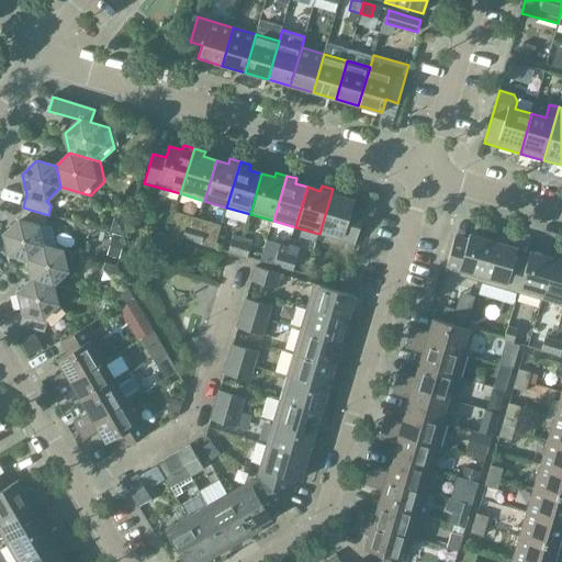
[(344,192),(333,189),(319,234),(355,245),(363,215),(351,212),(355,201),(341,197),(344,192)]
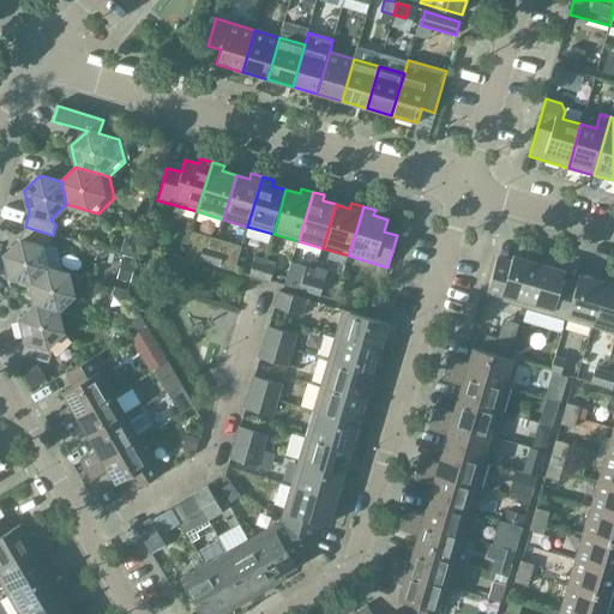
[(10,278),(30,284),(48,268),(42,247),(49,246),(53,235),(25,227),(20,240),(5,256),(10,278)]
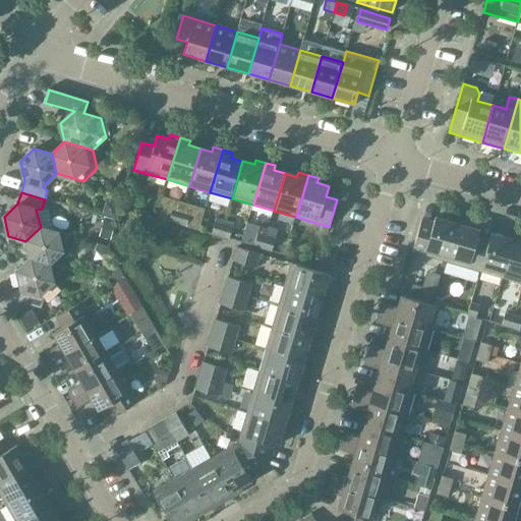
[(169,221),(178,224),(181,212),(172,210),(169,221)]
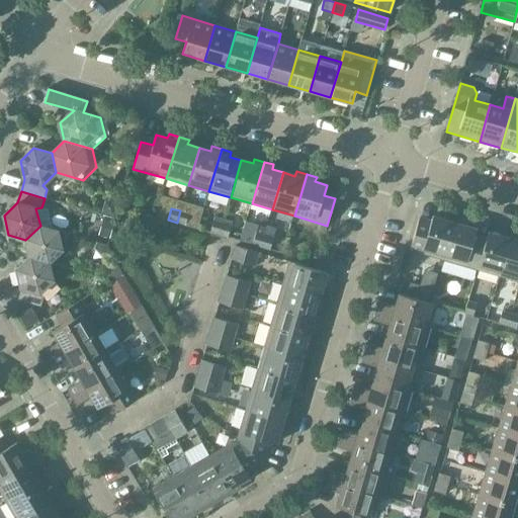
[(180,210),(177,223),(185,225),(189,213),(180,210)]
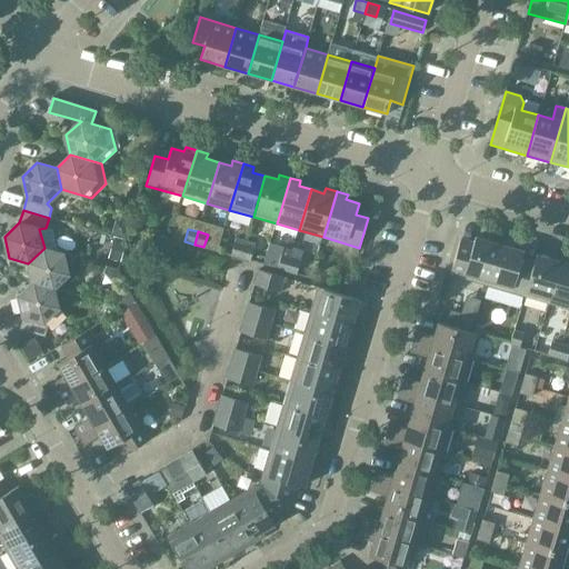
[(488,286),(501,239),(489,236),(488,241),(476,238),(472,249),(459,245),(450,275),(488,286)]
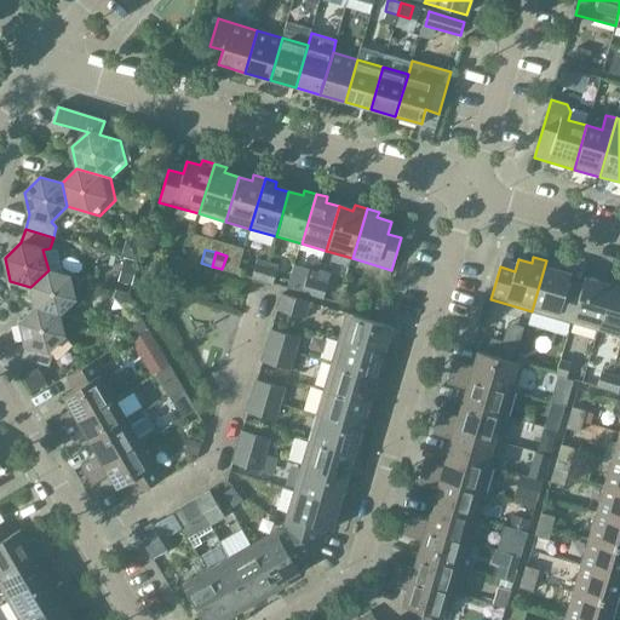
[(581,291),(568,286),(572,275),(557,270),(560,265),(546,260),(532,311),(572,323),(581,291)]
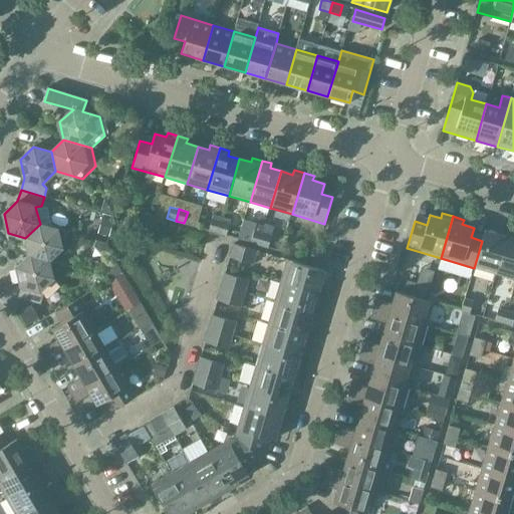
[(209,229),(217,232),(220,221),(212,219),(209,229)]
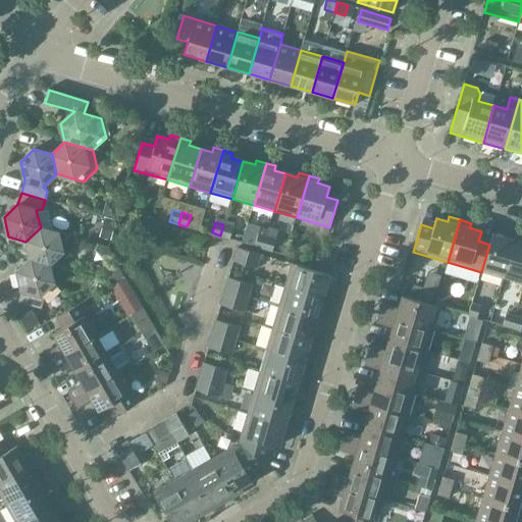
[(220,236),(229,238),(232,227),(223,224),(220,236)]
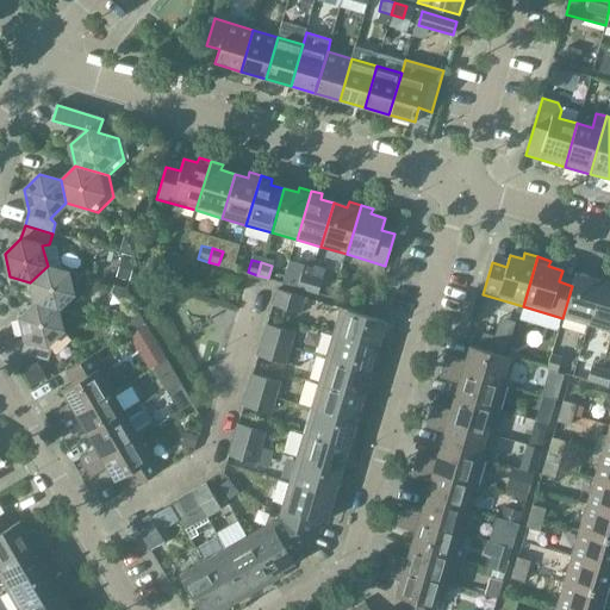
[(30,282),(33,303),(57,309),(73,294),(68,273),(48,266),(30,282)]
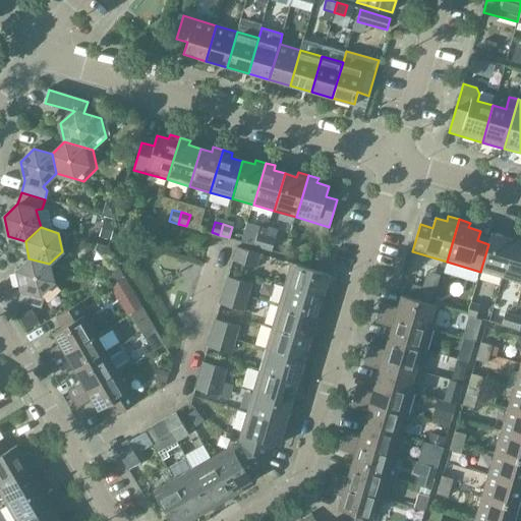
[(480,272),(502,278),(515,235),(505,233),(504,237),(491,234),(488,244),(480,272)]
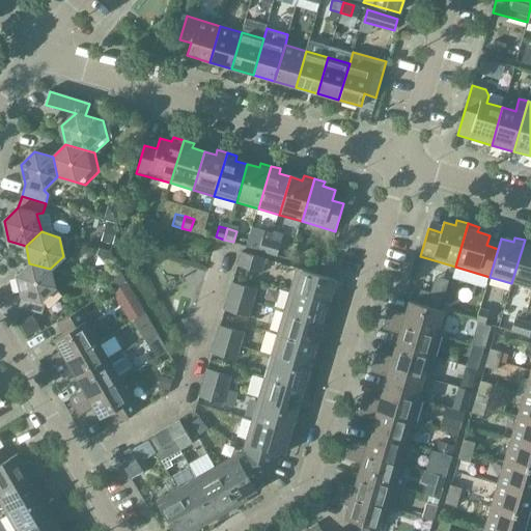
[(258,251),(268,253),(271,242),(262,239),(258,251)]
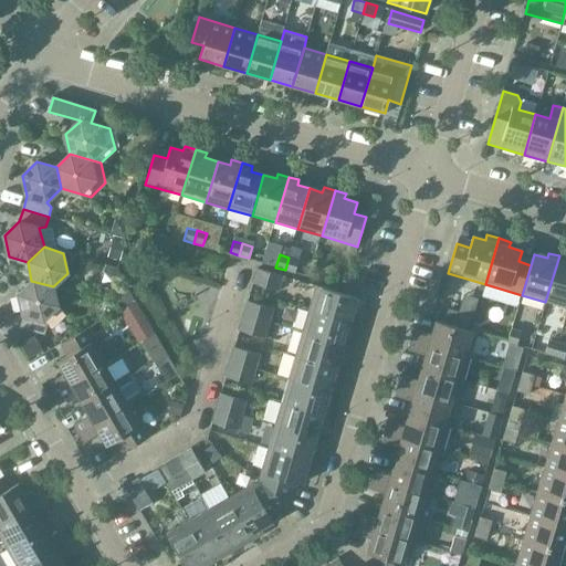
[(565,258),(559,255),(545,302),(565,307),(565,258)]
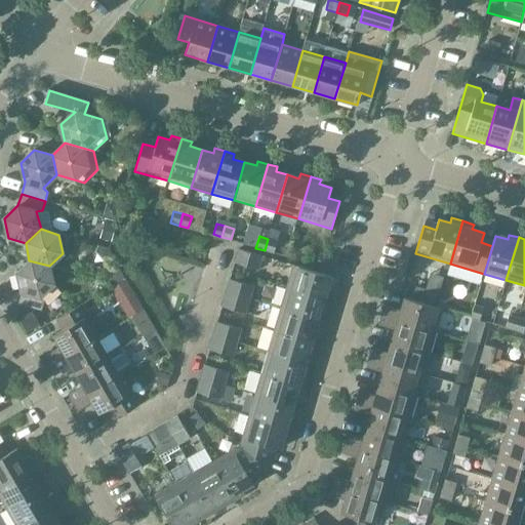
[(265,250),(274,253),(277,241),(268,239),(265,250)]
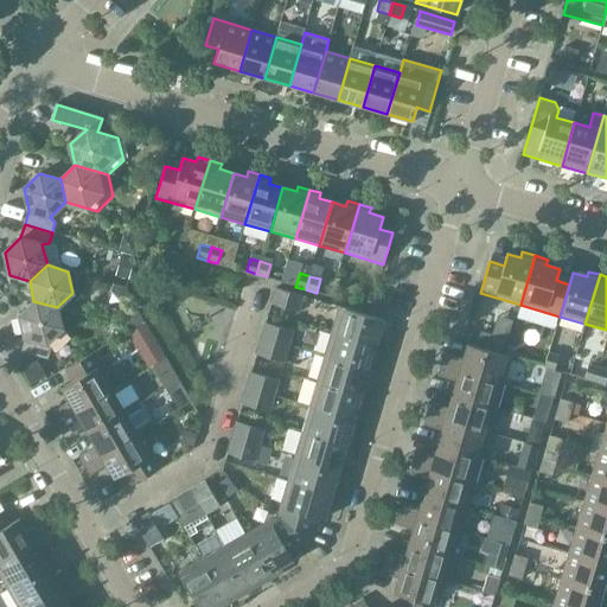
[(276,288),(272,304),(299,312),(304,296),(276,288)]
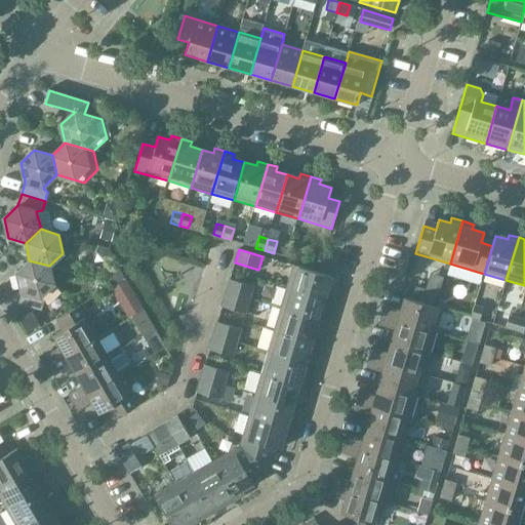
[(316,266),(325,269),(328,256),(320,254),(316,266)]
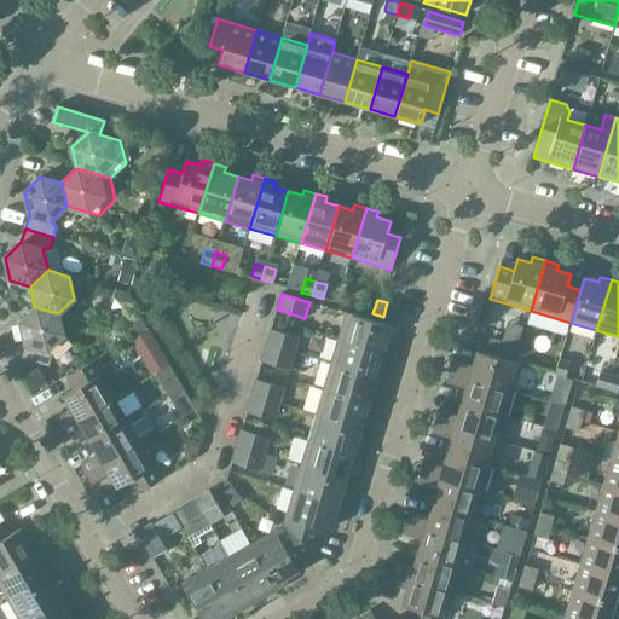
[(58,313),(34,307),(21,322),(25,345),(22,358),(50,366),(52,356),(47,351),(63,335),(58,313)]
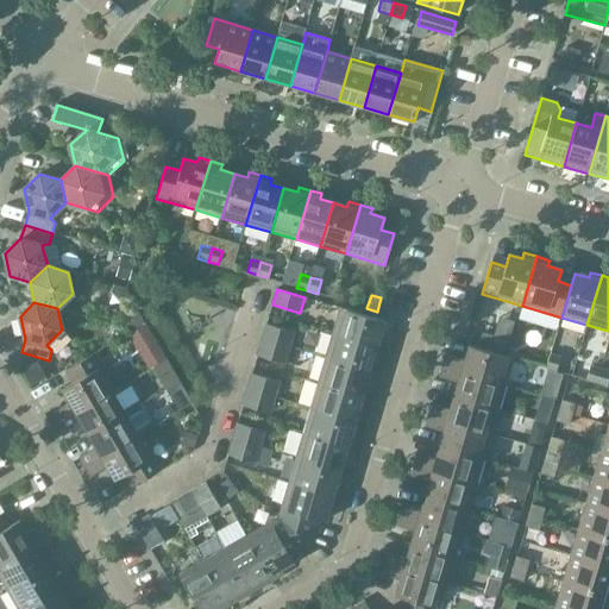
[(340,308),(333,334),(382,349),(385,337),(380,336),(384,321),(340,308)]
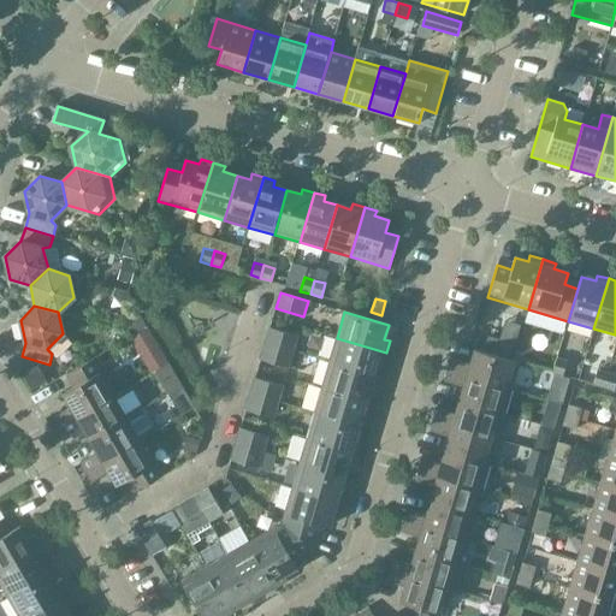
[(270,329),(265,344),(292,353),(297,337),(270,329)]
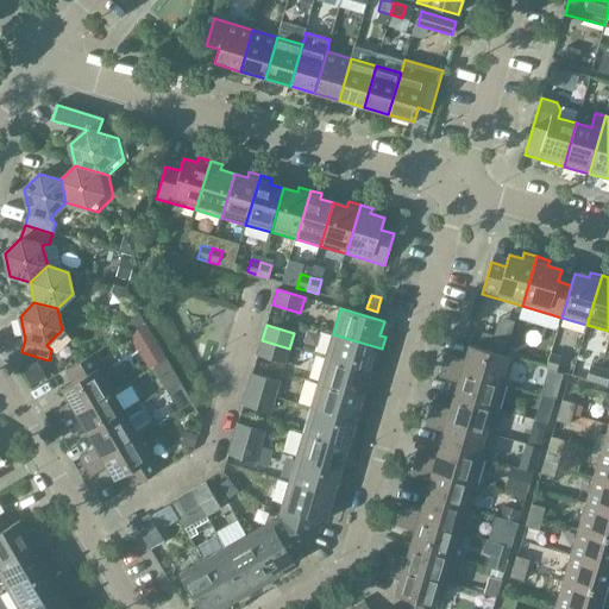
[(382,349),(333,334),(326,358),(370,371),(374,358),(378,359),(382,349)]
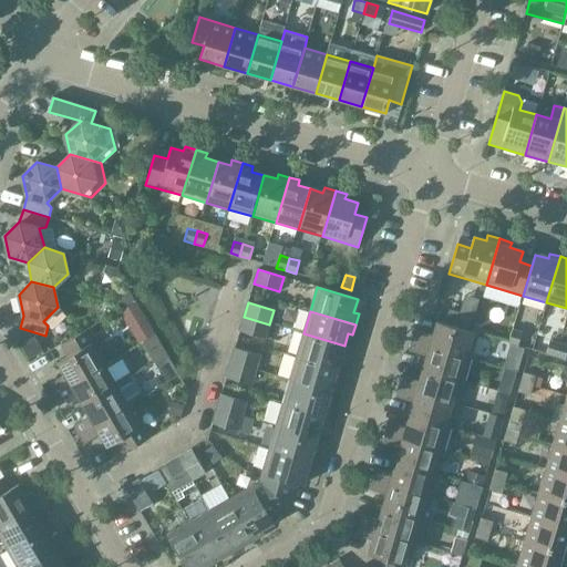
[(239,331),(265,339),(269,325),(244,317),(239,331)]
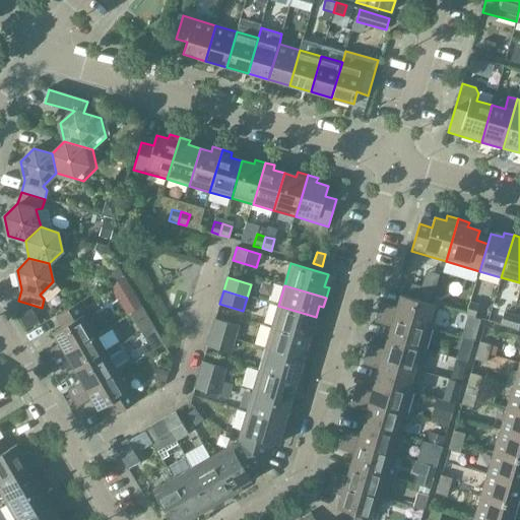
[(381,304),(379,313),(432,328),(438,306),(400,296),(397,308),(381,304)]
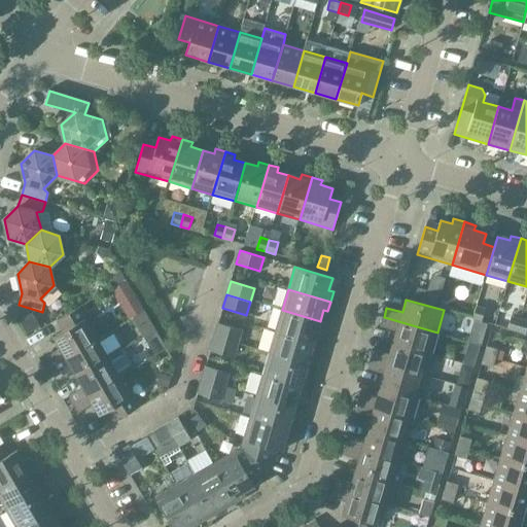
[(46,357),(51,365),(100,338),(81,306),(57,320),(63,331),(54,337),(61,349),(46,357)]
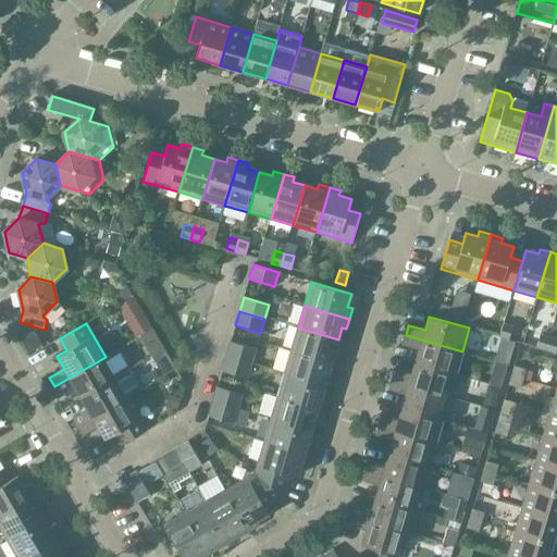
[(500,337),(509,339),(514,327),(504,324),(500,337)]
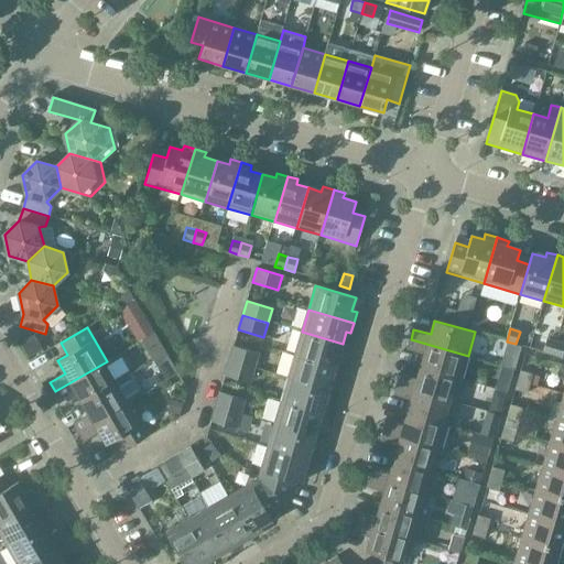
[(343,344),(302,332),(295,355),(340,368),(344,358),(338,356),(343,344)]
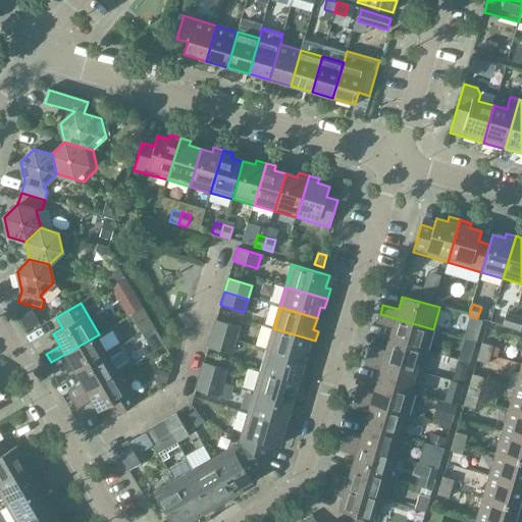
[(389,340),(427,351),(433,329),(380,314),(377,323),(393,328),(389,340)]
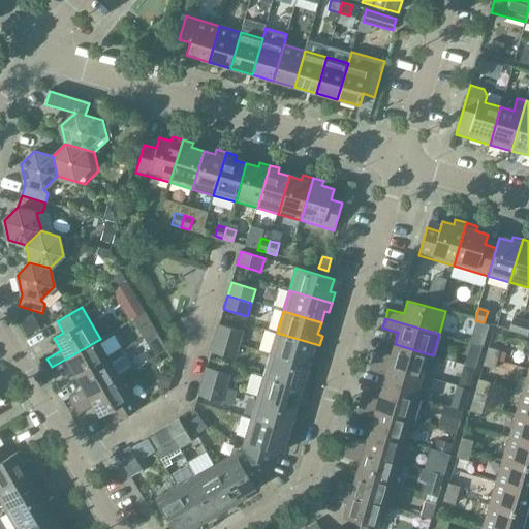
[(509,331),(519,333),(522,321),(512,318),(509,331)]
